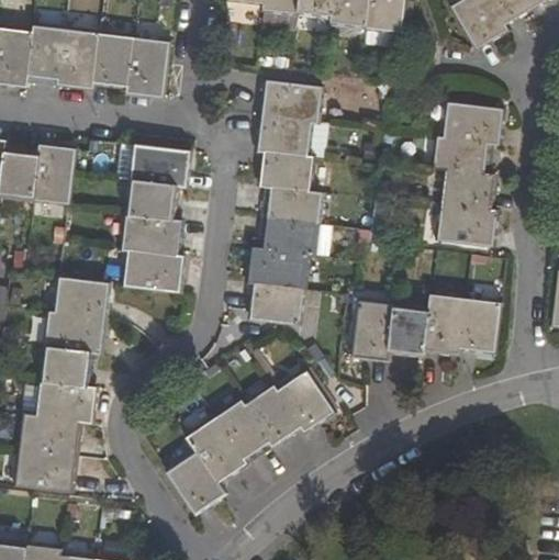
[(265,0),(265,3),(264,9),(297,13),(299,0),(265,0)]
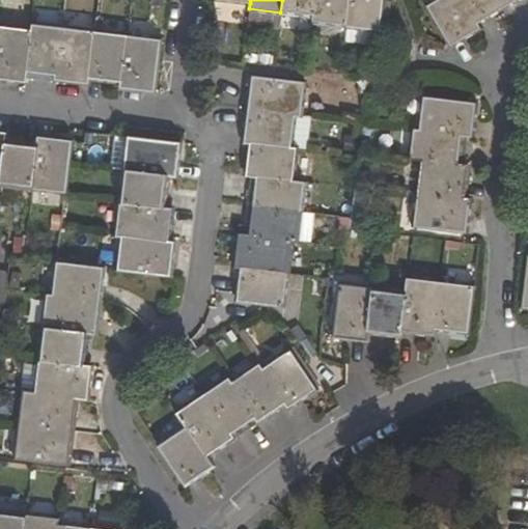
[(282,0),(280,12),(313,17),(315,0),(282,0)]
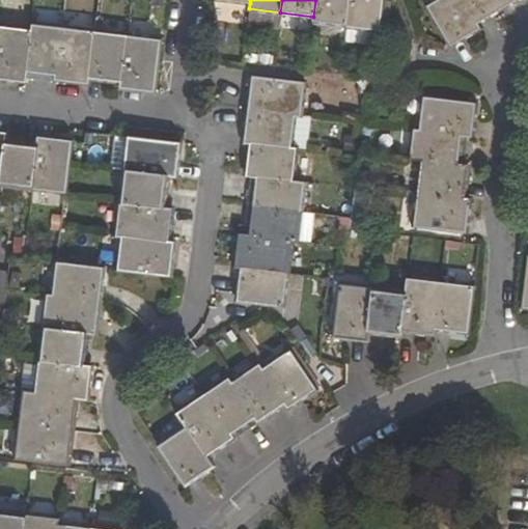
[(315,0),(313,17),(313,23),(346,26),(346,24),(349,0),(315,0)]
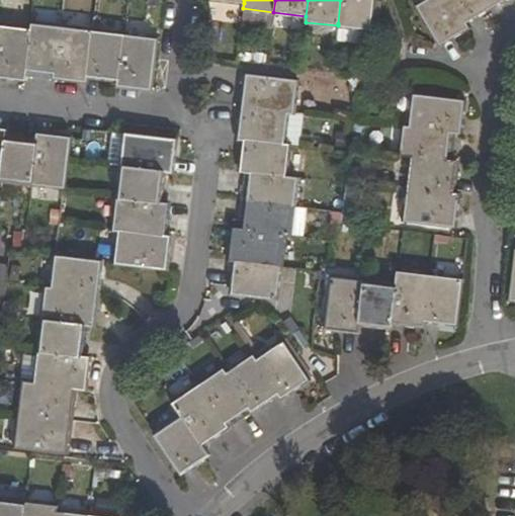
[(340,0),(338,23),(368,26),(370,13),(377,14),(379,0),(340,0)]
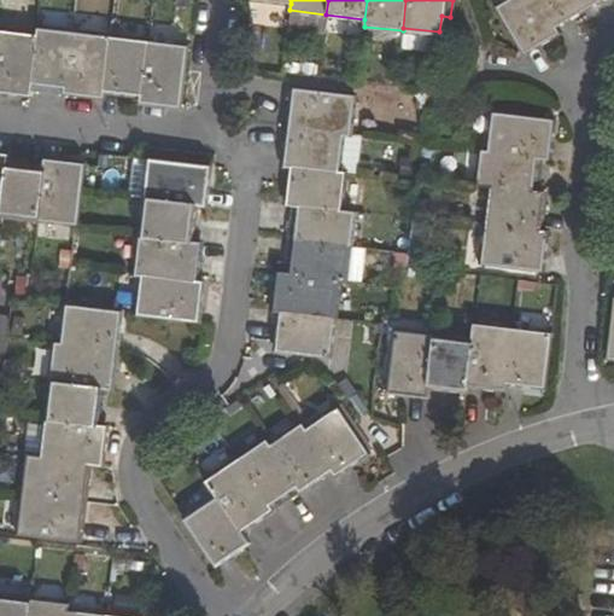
[(502,0),(496,4),(524,50),(541,40),(556,30),(554,25),(538,0),(502,0)]
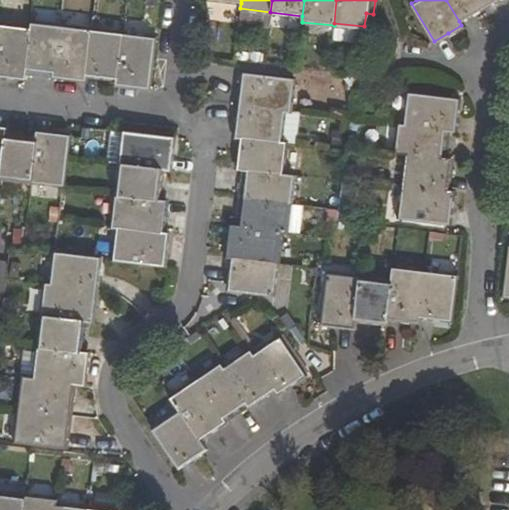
[(446,0),(459,21),(470,14),(486,4),(483,0),(446,0)]
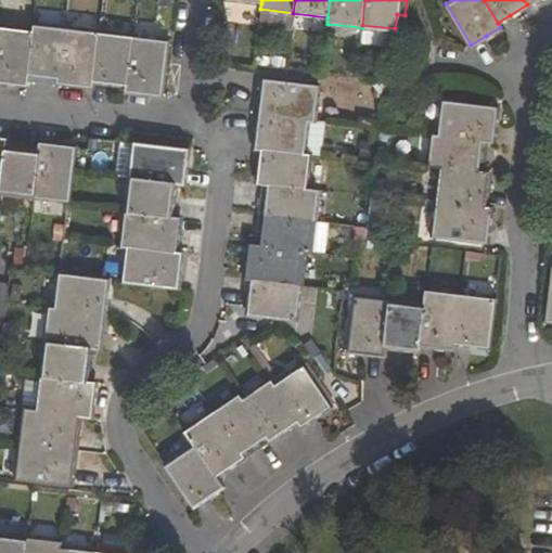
[(0,81),(7,82),(25,85),(25,80),(31,28),(0,25),(0,81)]
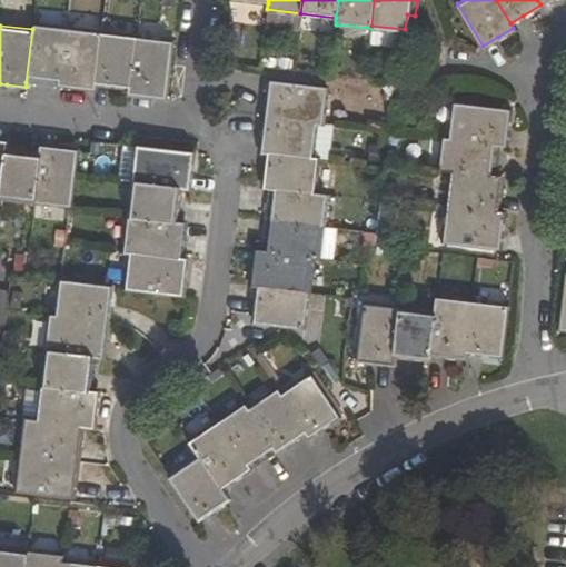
[(32,29),(26,82),(42,83),(59,86),(65,30),(32,26),(32,29)]
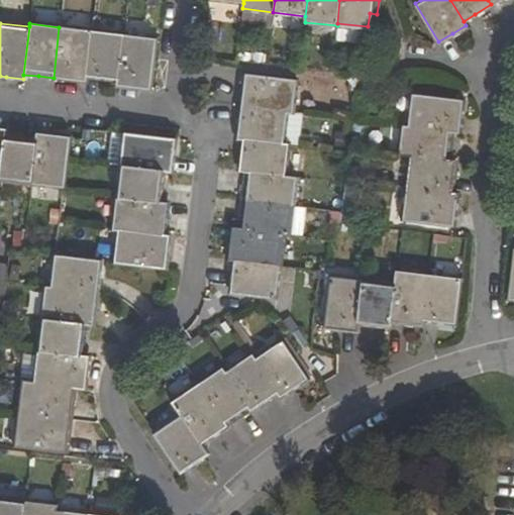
[(368,26),(337,23),(337,25),(335,38),(366,42),(368,29),(368,26)]
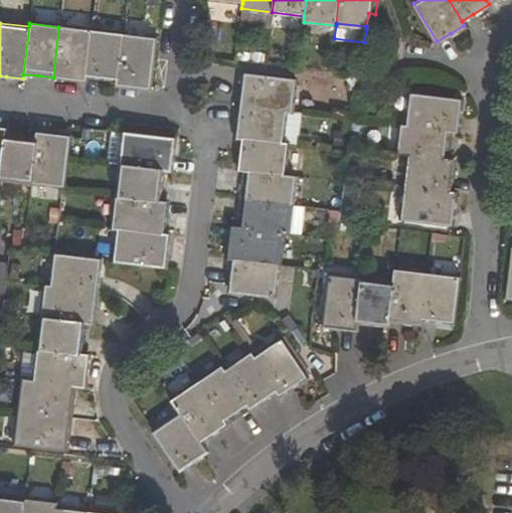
[(58,27),(53,77),(66,78),(83,80),(84,75),(90,30),(58,27)]
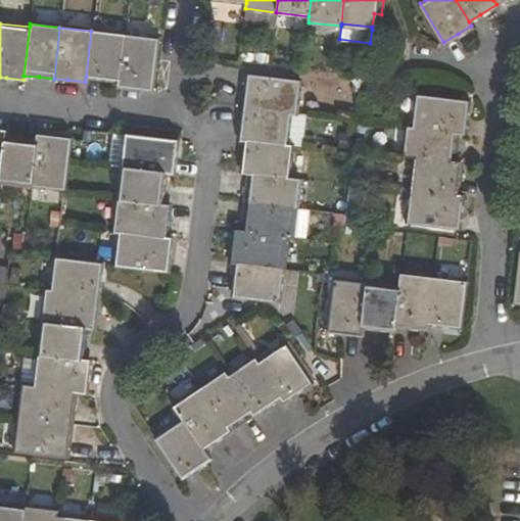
[(91,31),(86,77),(101,79),(117,81),(124,35),(91,31)]
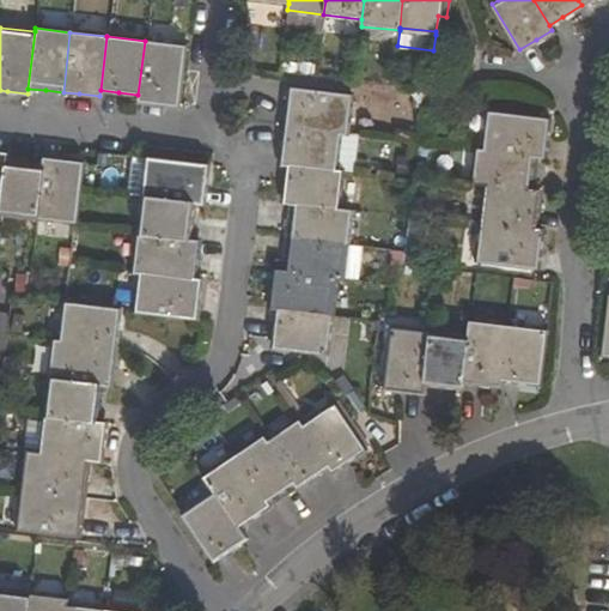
[(156,102),(176,104),(182,46),(145,41),(138,95),(138,100),(156,102)]
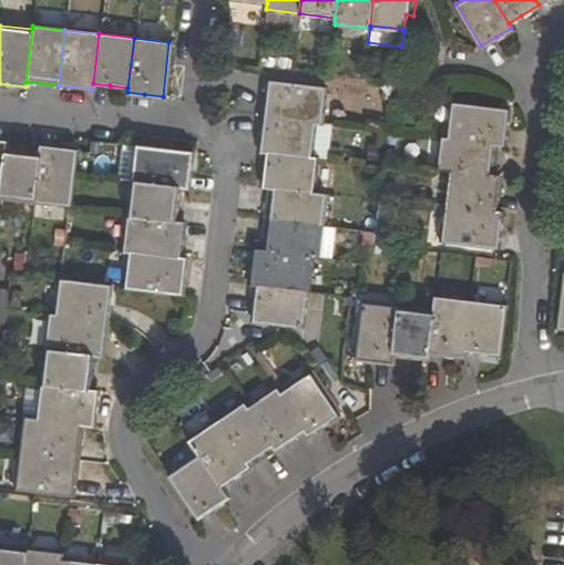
[(322,89),(267,81),(265,96),(264,115),(314,121),(319,122),(322,89)]
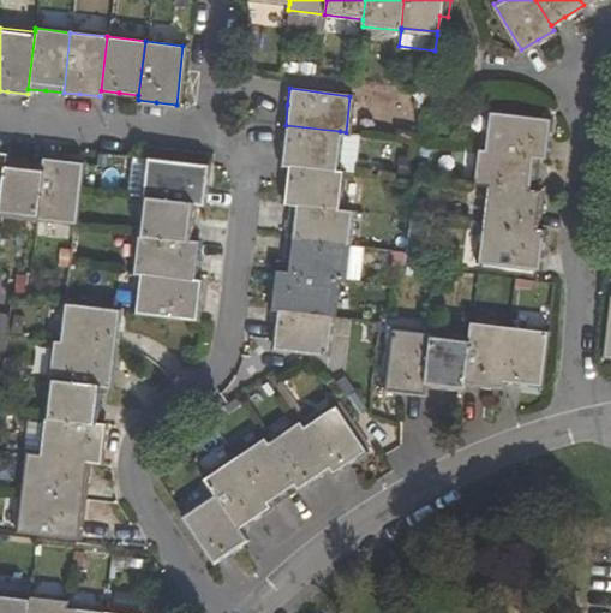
[(412,107),(433,109),(435,94),(414,93),(412,107)]
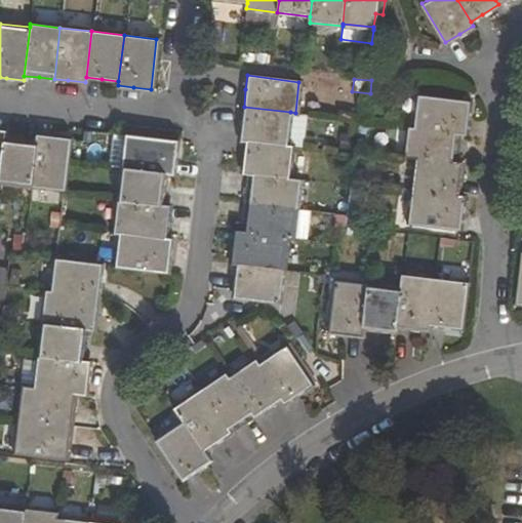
[(468,117),(470,102),(417,95),(413,127),(462,133),(466,133),(468,117)]
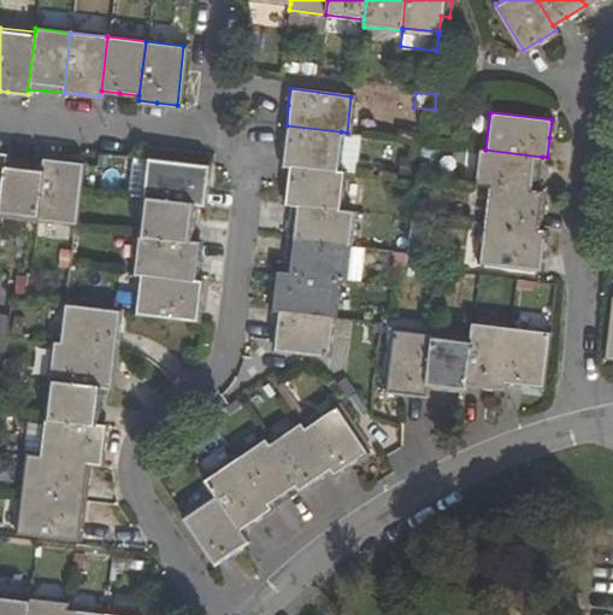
[(341,132),(287,126),(284,145),(282,164),(289,165),(337,170),(341,132)]
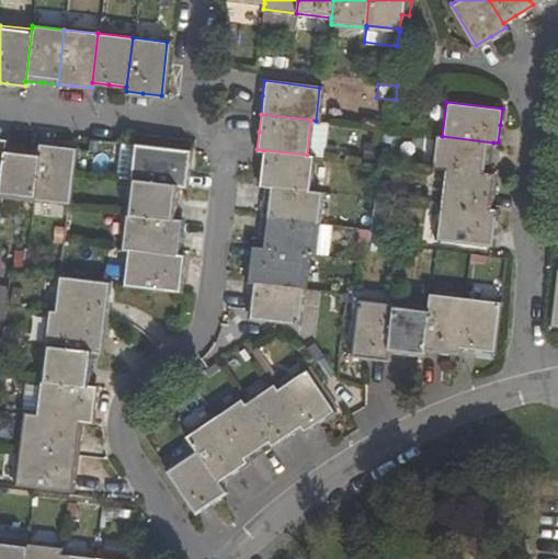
[(490,159),(493,143),(442,136),(437,136),(433,167),(444,168),(489,173),(490,159)]
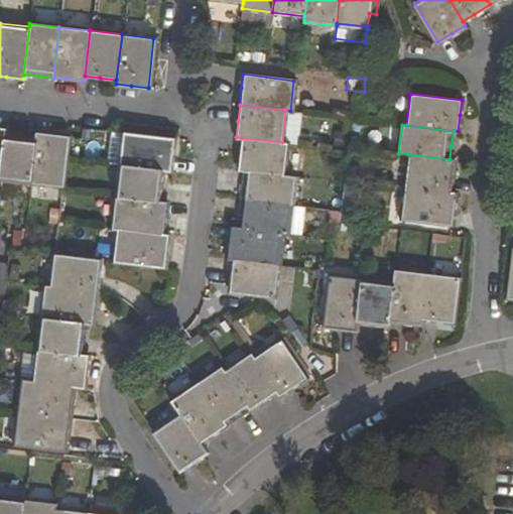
[(35,136),(29,181),(60,185),(65,158),(68,134),(51,132),(36,130),(35,136)]
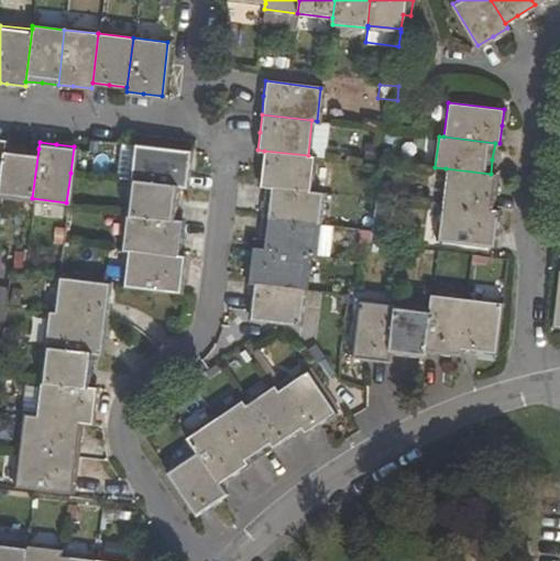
[(129,179),(178,185),(186,186),(188,168),(190,150),(133,143),(129,179)]
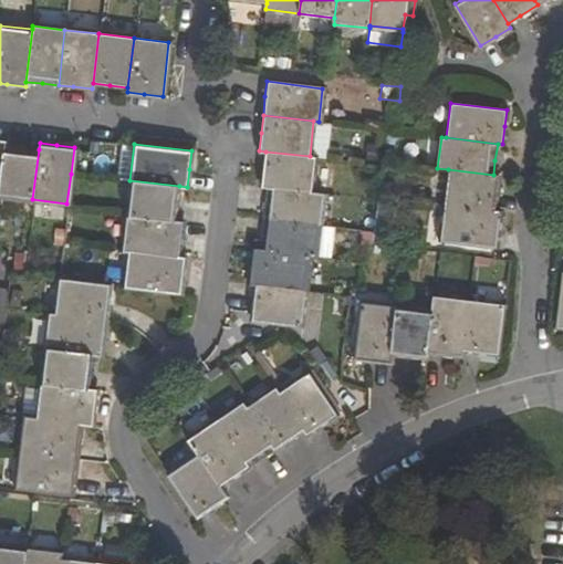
[(0,195),(32,199),(39,149),(21,148),(3,146),(0,175),(0,195)]
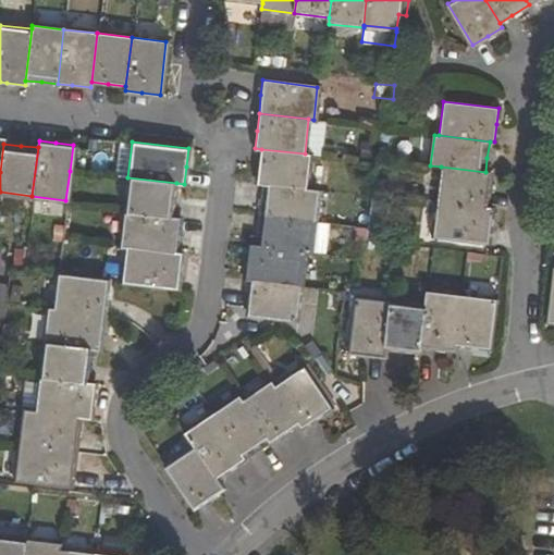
[(305,153),(261,149),(259,167),(257,184),(263,185),(308,190),(312,155),(305,153)]
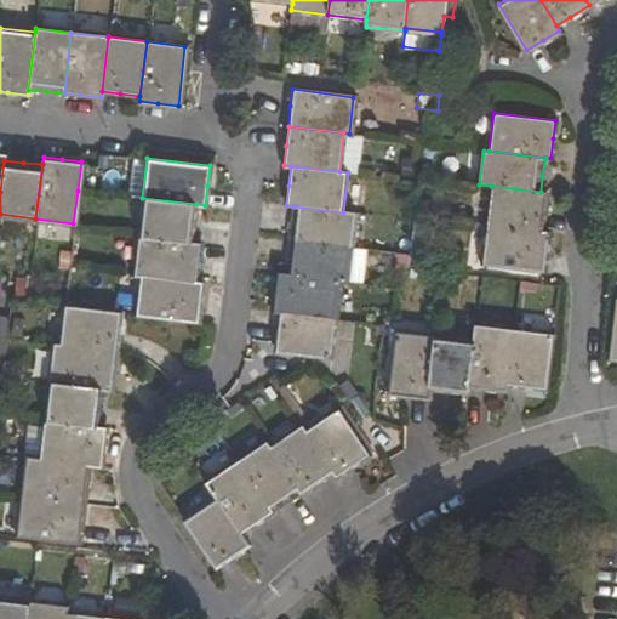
[(541,192),(491,186),(486,223),(543,231),(544,211),(547,193),(541,192)]
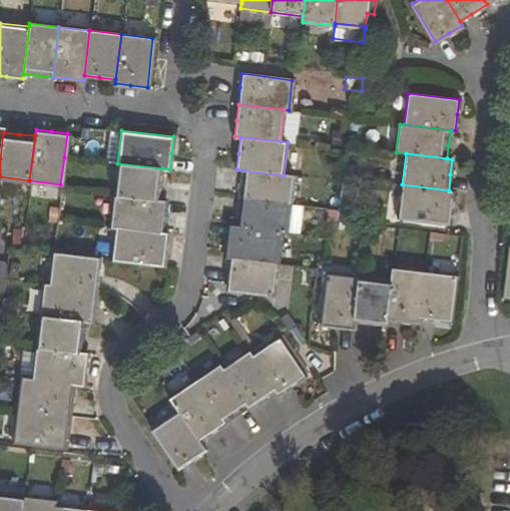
[(114,194),(159,199),(160,182),(162,168),(117,163),(114,194)]
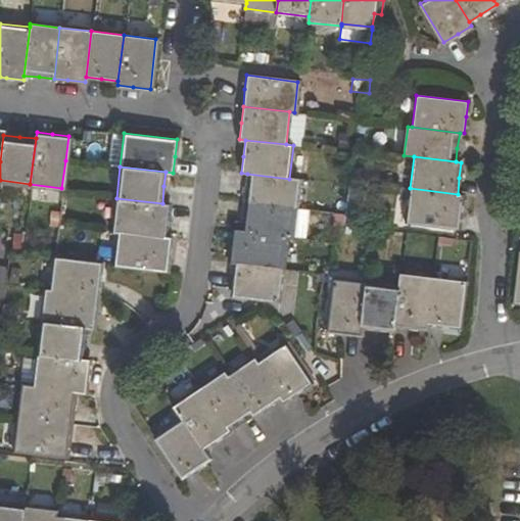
[(289,179),(247,174),(245,188),(243,202),(293,208),(296,180),(289,179)]
